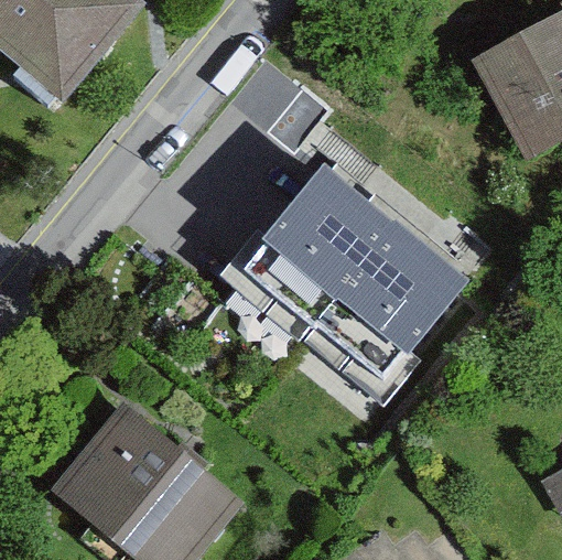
[(140,4),(134,0),(0,0),(0,36),(68,92),(140,4)]
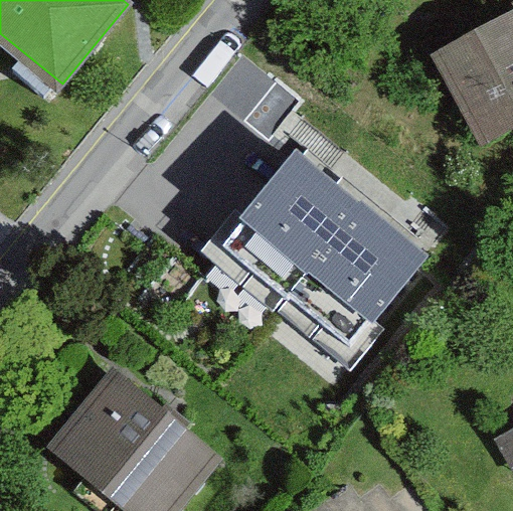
[(512,18),(440,53),(483,142),(512,127),(512,18)]
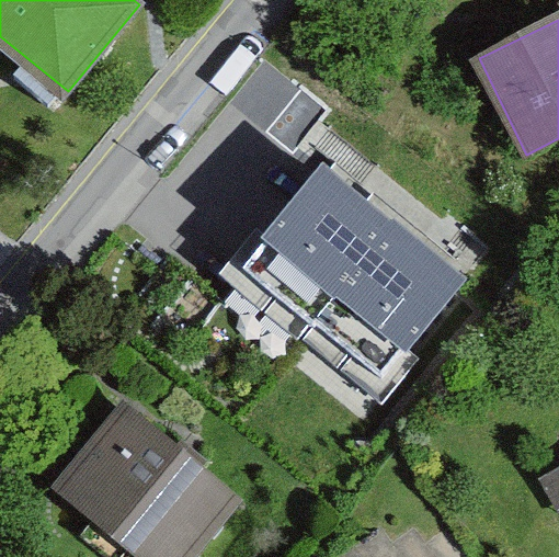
[(405,354),(466,280),(321,161),(261,237),(405,354)]
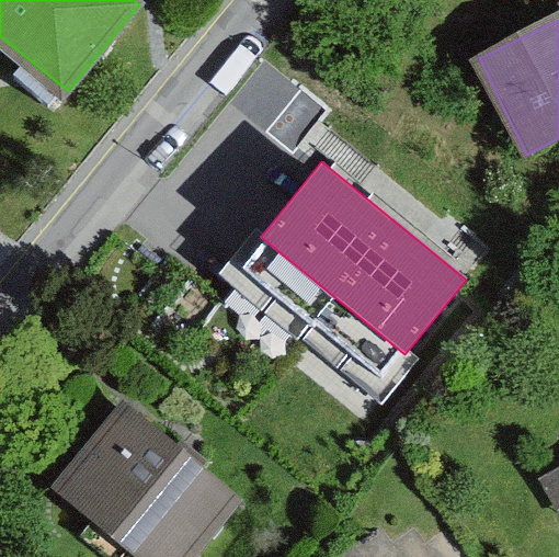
[(133,410),(67,486),(149,556),(189,556),(238,500),(133,410)]
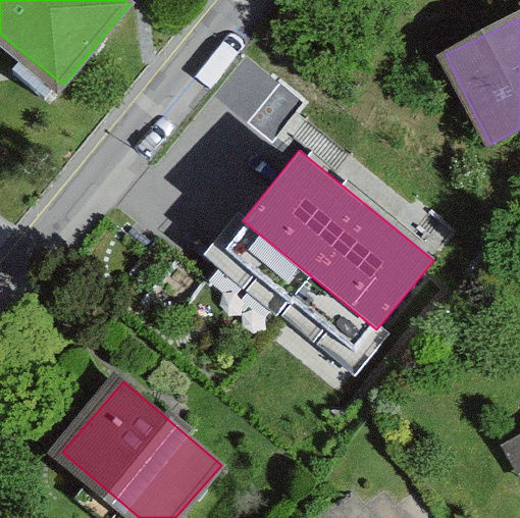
[(518,470),(519,469),(519,433),(508,437),(518,470)]
